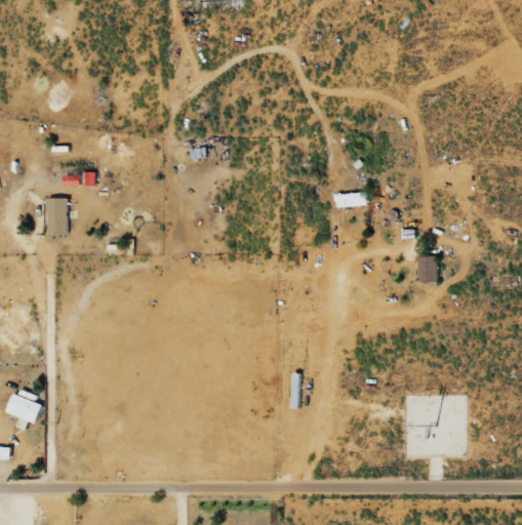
[(93,172),(84,172),(83,186),(93,186),(93,172)]
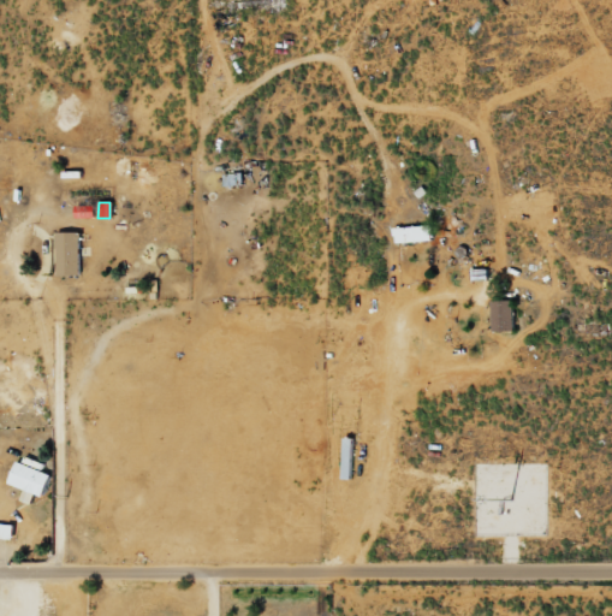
[(72,217),(91,218),(93,206),(72,205),(72,217)]
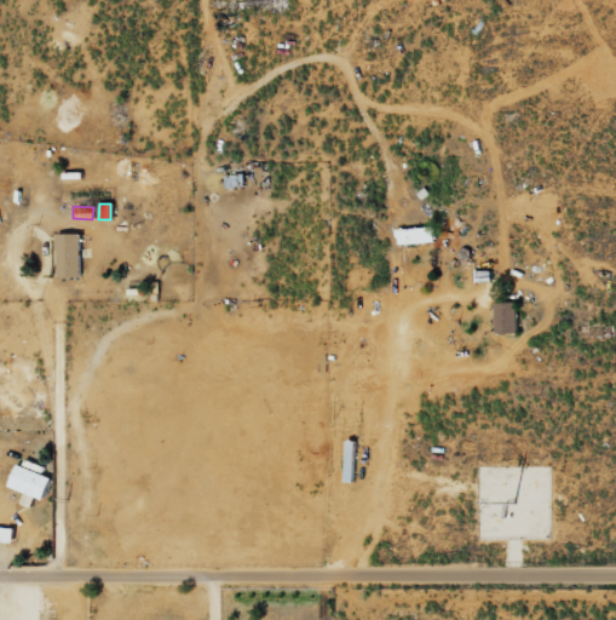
[(395,229),(395,244),(432,242),(431,227),(395,229)]
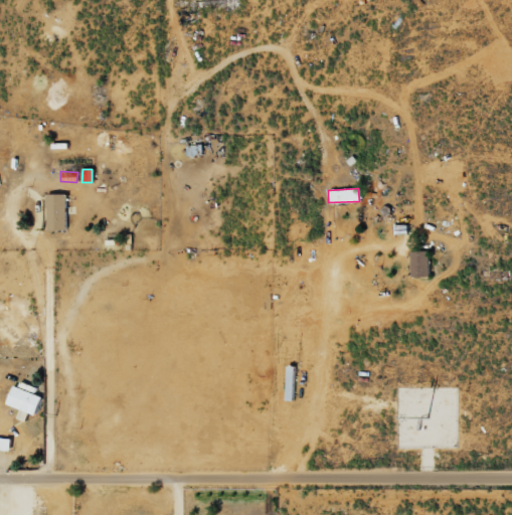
[(44,194),(45,230),(64,229),(63,194),(44,194)]
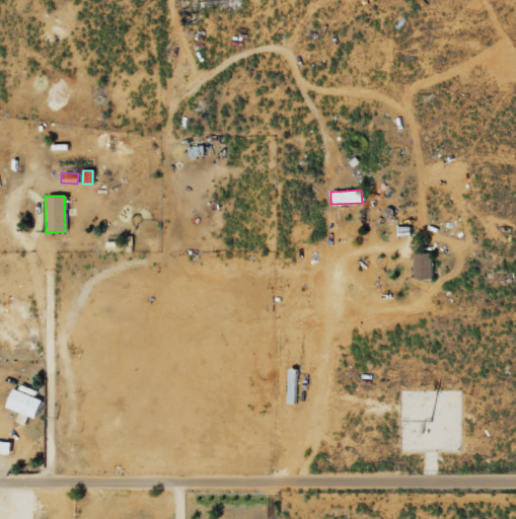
[(413,253),(413,279),(431,278),(430,252),(413,253)]
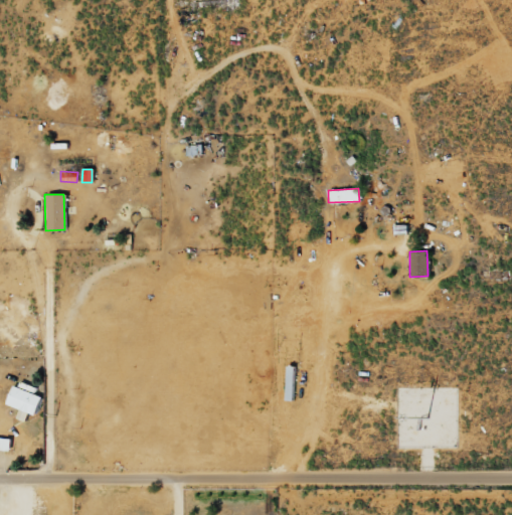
[(40,396),(11,386),(5,404),(18,409),(14,418),(24,421),(27,413),(33,415),(40,396)]
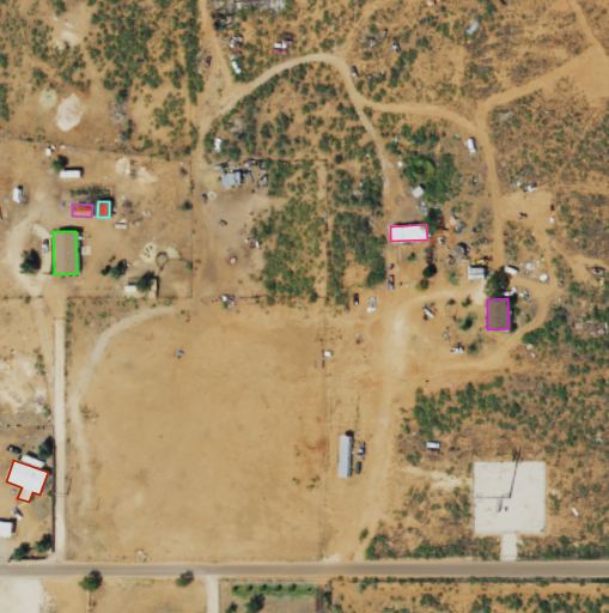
[(0,535),(10,536),(11,522),(0,520),(0,535)]
